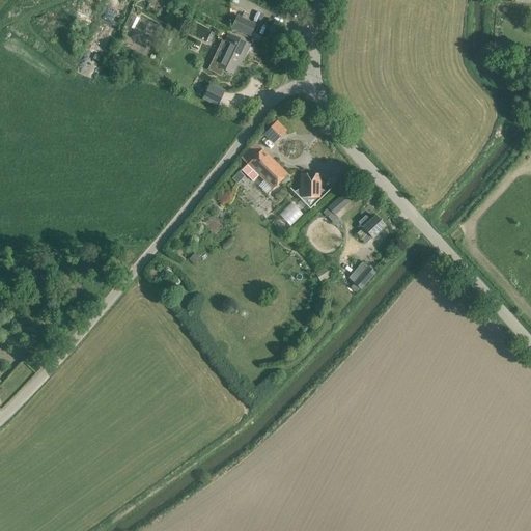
[(139,33),(137,38),(147,44),(158,25),(136,11),(127,27),(139,33)]
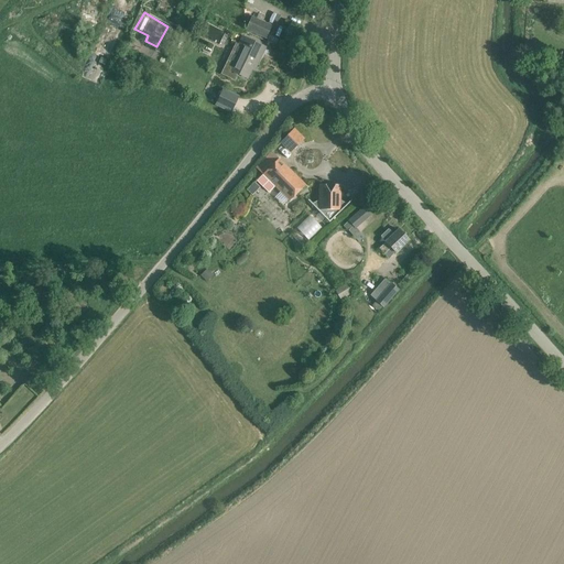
[(272,25),(251,17),(246,29),(266,39),(272,25)]
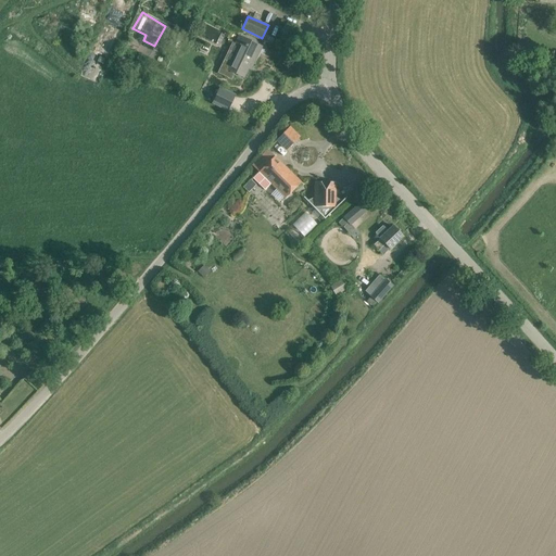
[(218,73),(230,78),(234,73),(243,77),(258,46),(239,36),(236,43),(239,45),(230,62),(224,60),(218,73)]
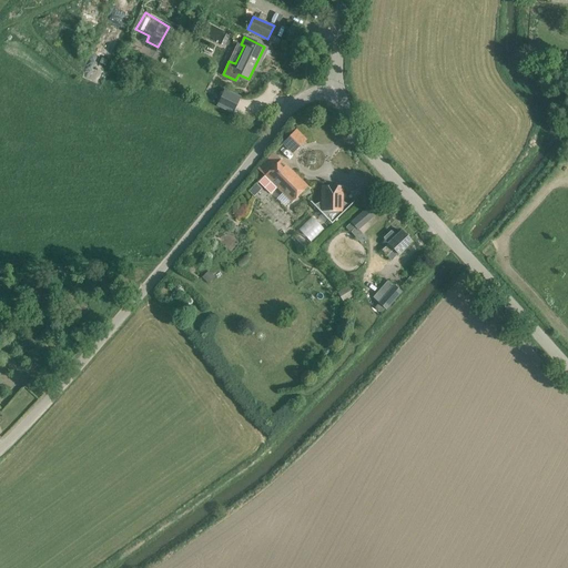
[(94,72),(103,64),(94,56),(87,64),(94,72)]
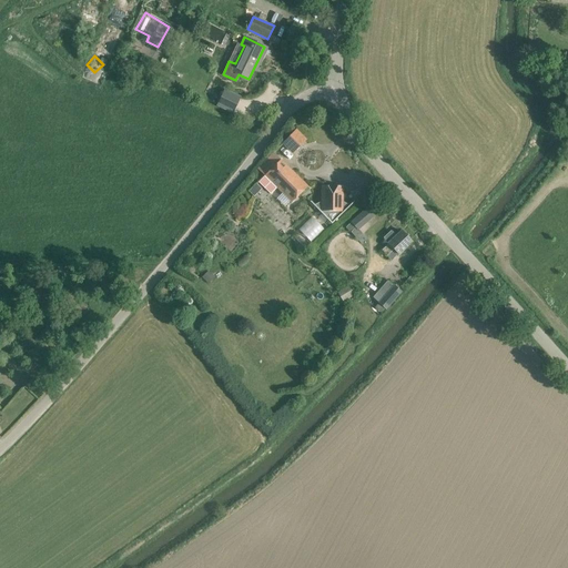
[(217,107),(232,113),(240,97),(224,90),(217,107)]
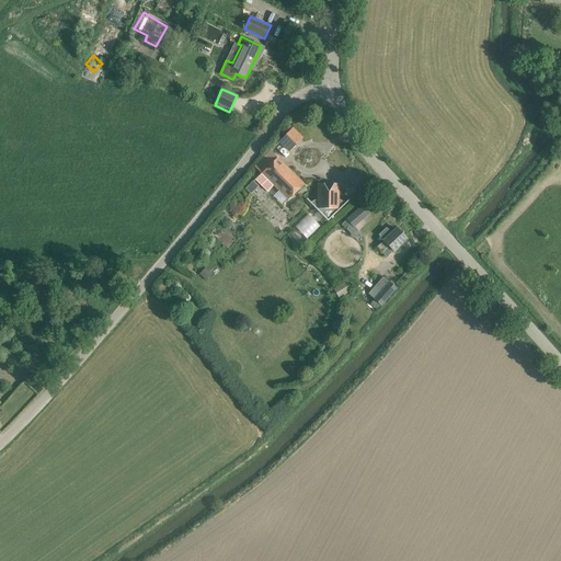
[(293,125),(277,139),(288,150),(304,136),(293,125)]
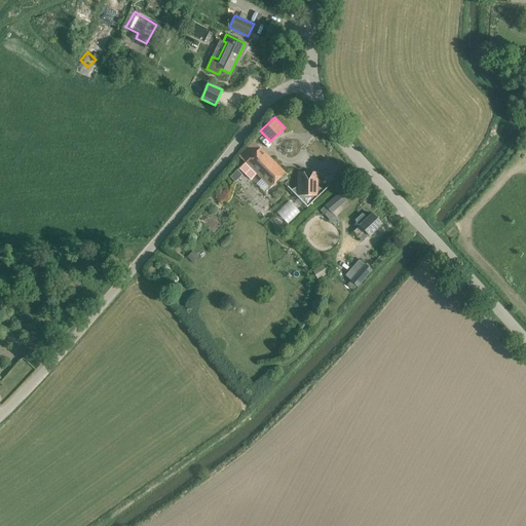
[(285,173),(254,142),(238,156),(245,162),(239,167),(251,179),(256,174),(270,188),(285,173)]
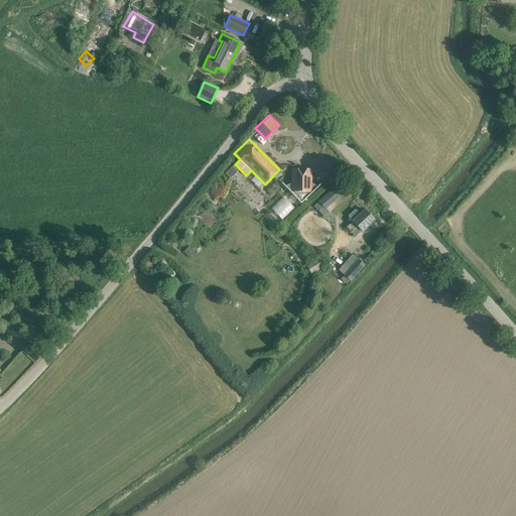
[(231,165),(226,173),(232,177),(238,168),(231,165)]
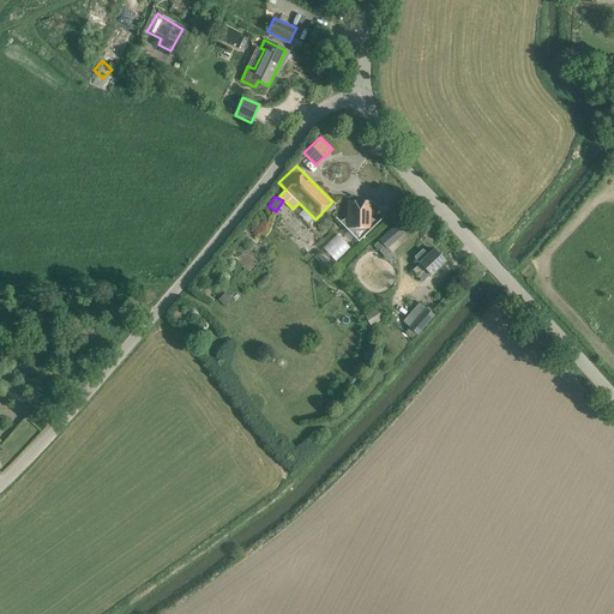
[(354,202),(349,202),(348,217),(339,222),(359,241),(378,222),(371,218),(372,200),(365,202),(365,203),(360,211),(355,202),(354,202)]
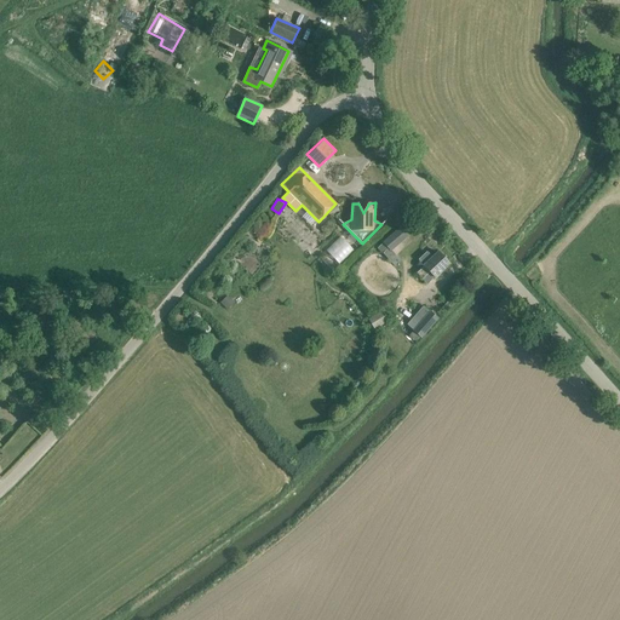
[(407,234),(401,228),(378,248),(383,254),(407,234)]
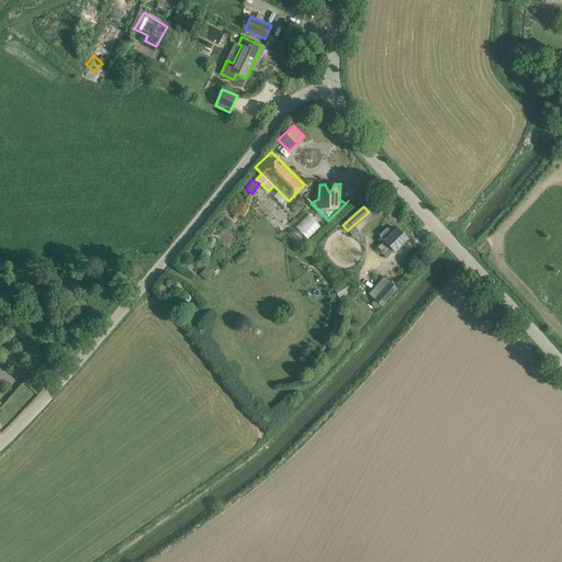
[(407,239),(397,228),(378,248),(386,258),(393,251),(394,253),(407,239)]
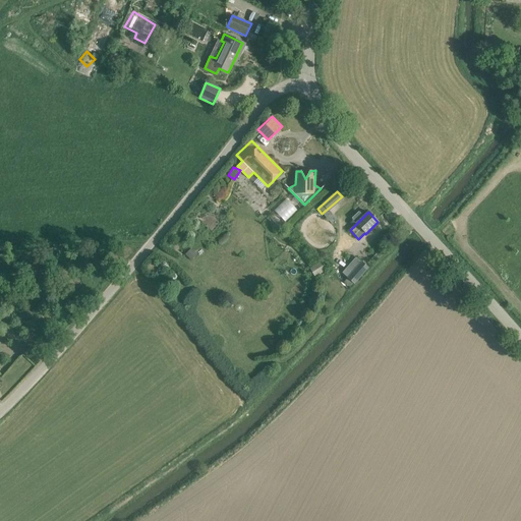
[(186,254),(192,261),(197,254),(191,248),(186,254)]
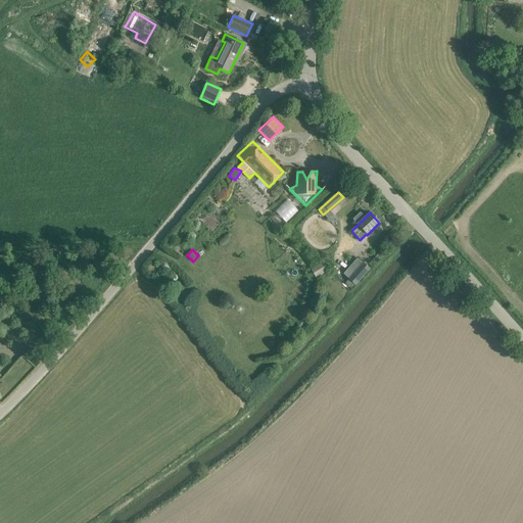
[(344,275),(349,279),(348,280),(354,285),(370,269),(363,263),(358,259),(344,275)]
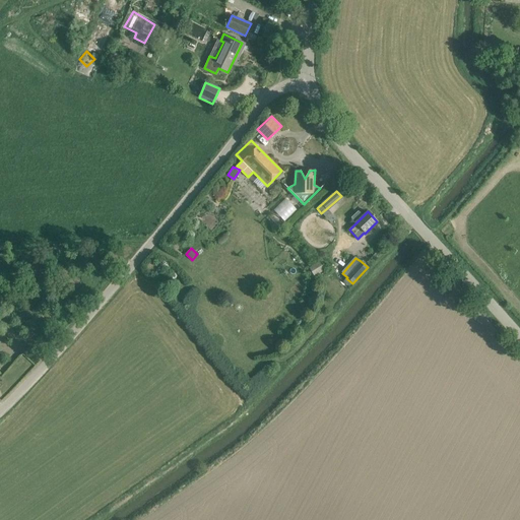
[(309,268),(313,276),(323,271),(318,263),(309,268)]
